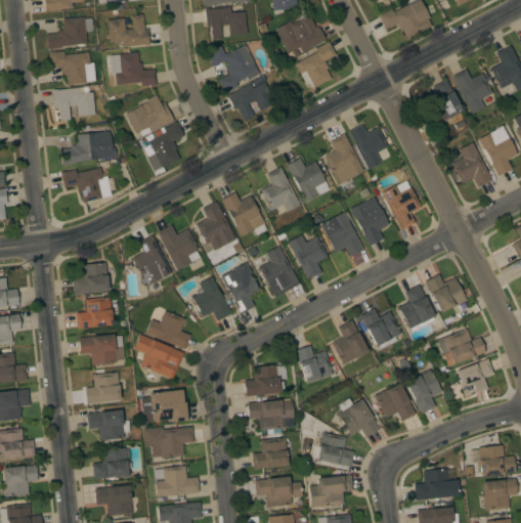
[(85,0),(73,2),(73,7),(47,10),(45,0),(85,0)]
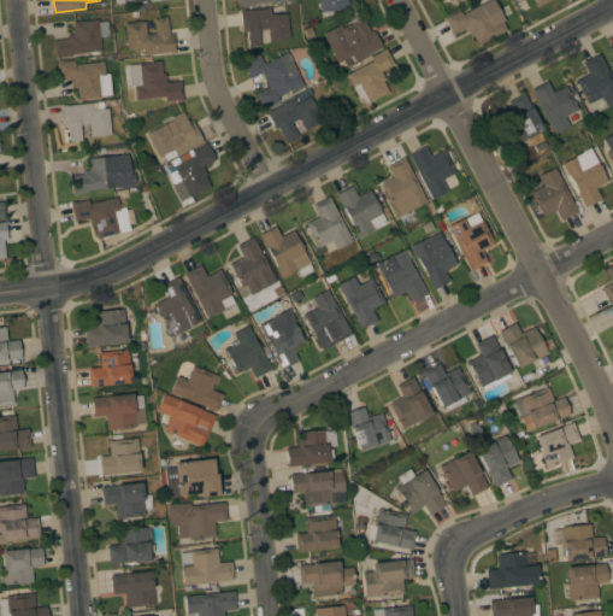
[(349,0),(351,5),(340,6),(340,10),(323,11),(322,0),(349,0)]
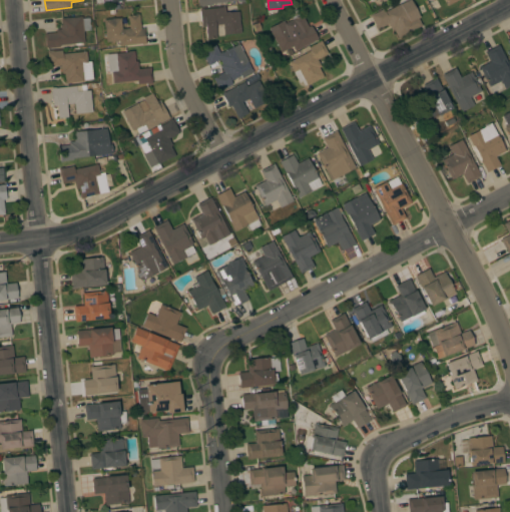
[(372,14),(385,7),(387,11),(408,0),(413,0),(422,16),(420,17),(424,25),(405,34),(406,35),(400,38),(395,28),(393,29),(390,22),(388,23),(388,24),(384,26),(384,25),(379,28),(372,14)]
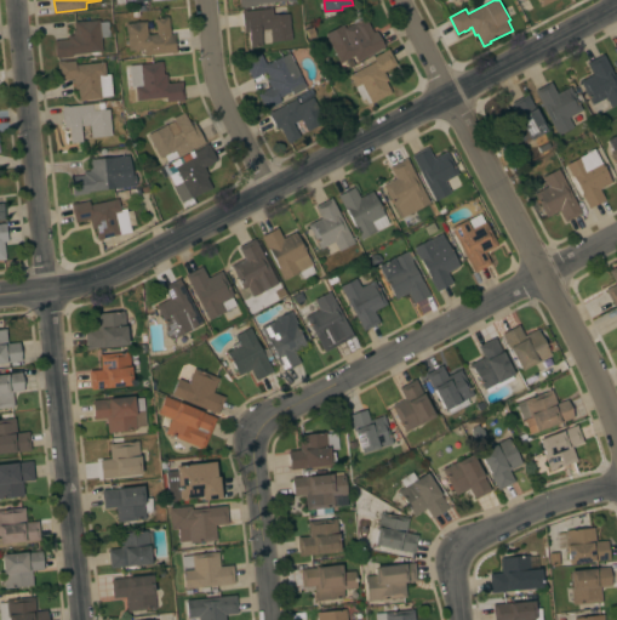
[(295,39),(274,41),(272,28),(263,29),(264,45),(253,46),(251,30),(246,32),(244,10),(249,10),(274,7),(275,13),(280,12),(280,13),(291,12),(295,39)]
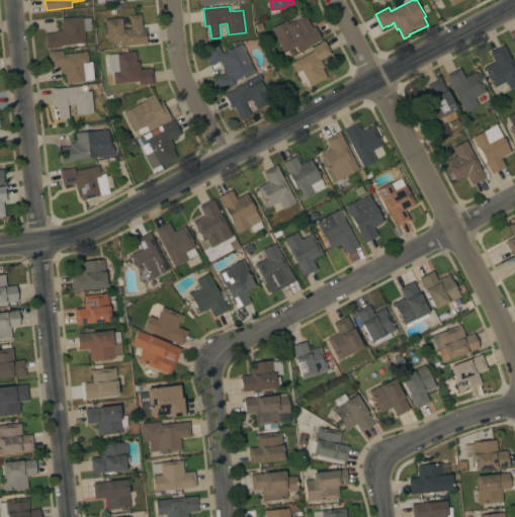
[(107,18),(123,17),(124,28),(133,27),(132,15),(139,14),(139,13),(143,13),(144,28),(148,28),(150,44),(146,44),(123,46),(122,40),(109,41),(107,18)]
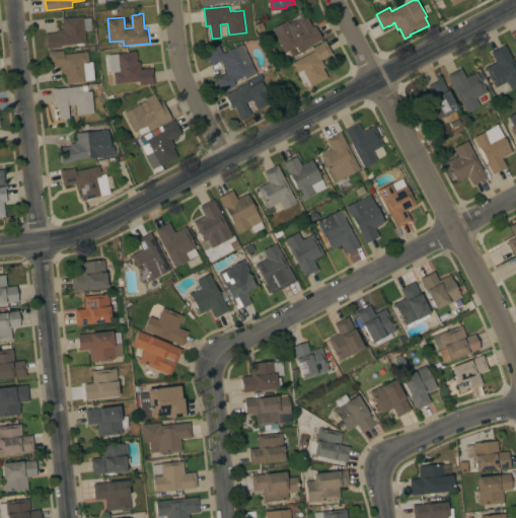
[(314,26),(316,25),(317,26),(323,38),(323,40),(321,41),(320,40),(301,51),(299,46),(287,52),(274,27),(289,19),(291,22),(304,15),(307,13),(314,26)]
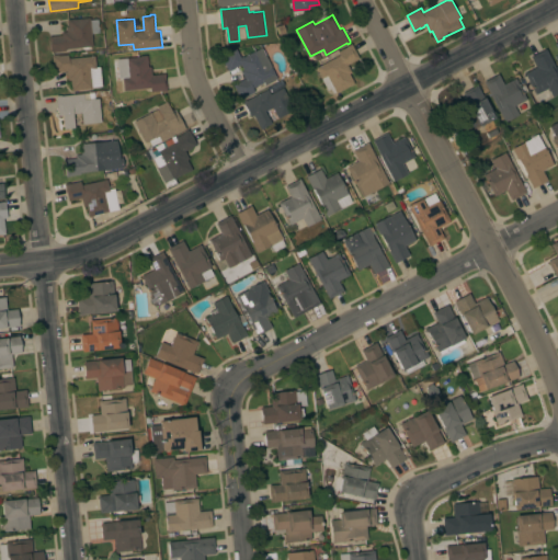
[(92,16),(92,20),(100,19),(101,32),(94,33),(95,45),(67,48),(67,50),(53,52),(52,35),(64,34),(64,31),(69,31),(69,27),(70,27),(69,19),(92,16)]
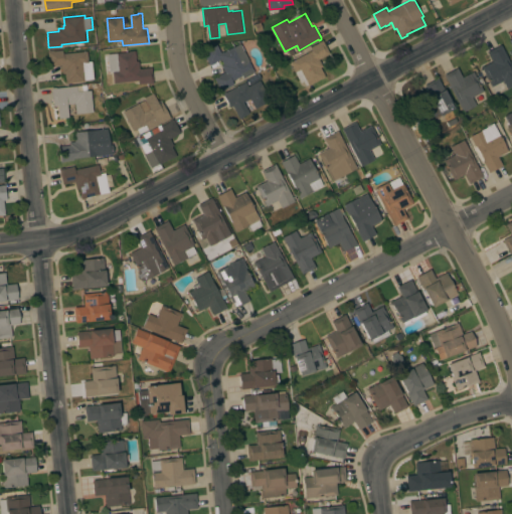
[(314,50),(312,46),(324,40),(331,53),(321,58),(324,65),(322,66),(327,76),(310,84),(310,83),(308,86),(305,80),(303,81),(292,61),(314,50)]
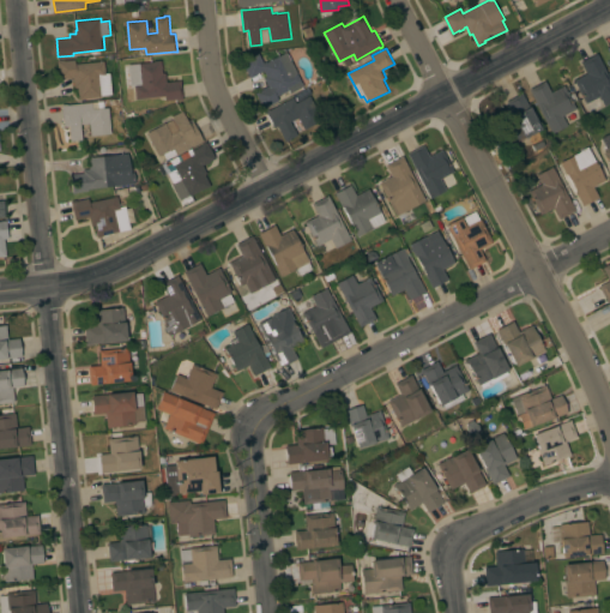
[(306,85),(293,92),(290,89),(278,96),(281,100),(265,108),(257,92),(270,85),(266,77),(269,76),(266,70),(252,77),(243,61),(260,53),(265,62),(289,52),(306,85)]
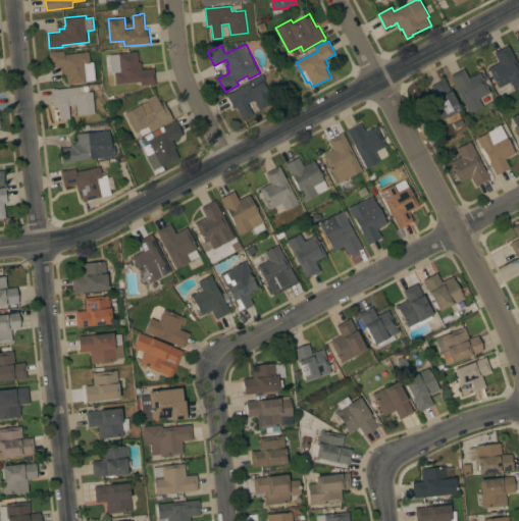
[(518,88),(516,90),(515,89),(504,94),(489,67),(501,61),(496,52),(510,45),(518,62),(518,88)]
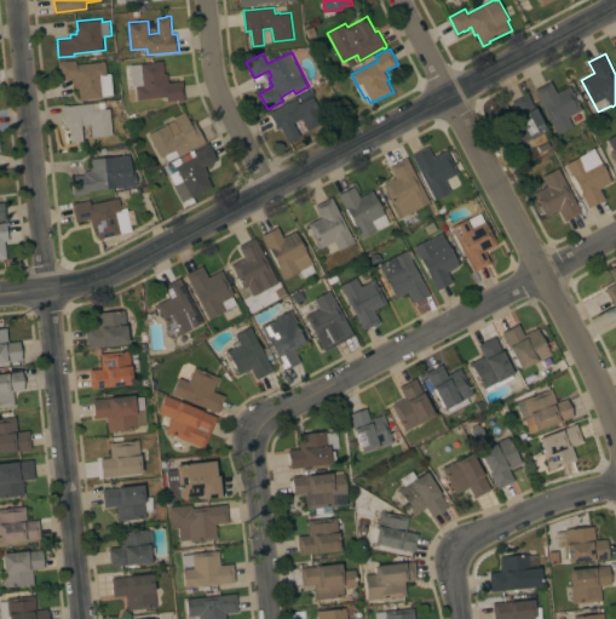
[(108,73),(113,73),(115,95),(88,98),(88,99),(81,99),(80,87),(78,89),(76,78),(62,80),(59,61),(67,59),(67,61),(78,59),(78,64),(107,61),(108,73)]
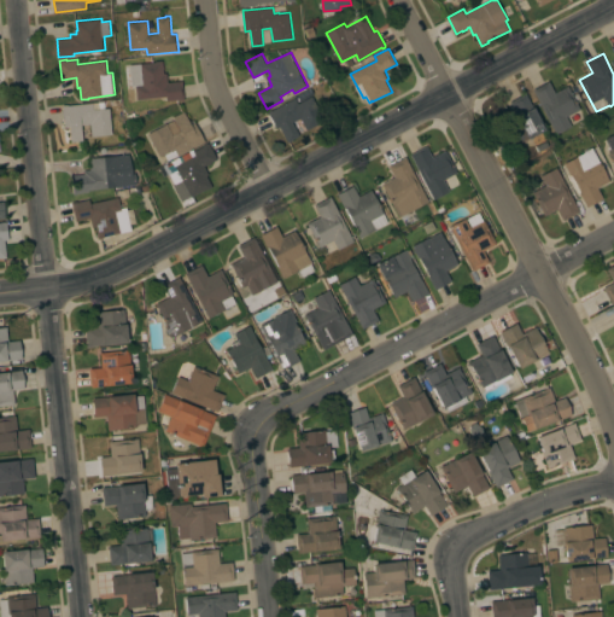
[(186,99),(168,100),(168,97),(138,99),(138,87),(130,88),(128,64),(140,64),(140,63),(157,62),(157,60),(164,60),(165,73),(168,73),(169,82),(183,81),(186,99)]
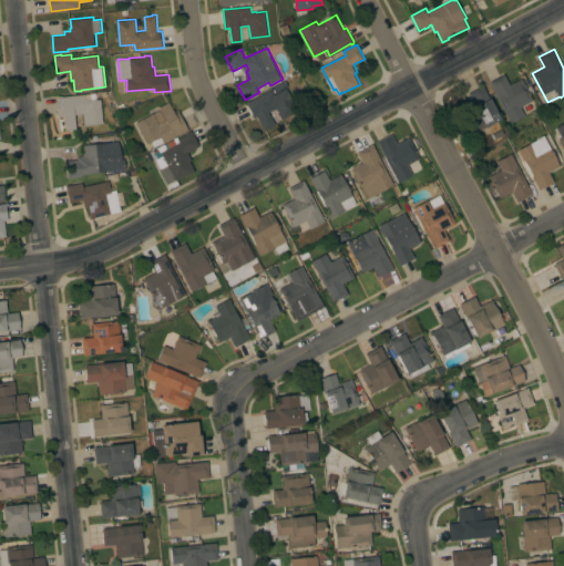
[(491,82),(505,74),(511,84),(523,79),(539,109),(512,123),(491,82)]
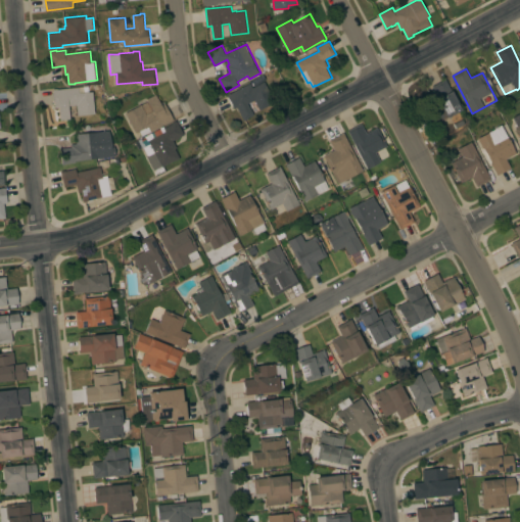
[(447,79),(463,109),(437,122),(428,104),(439,98),(433,86),(447,79)]
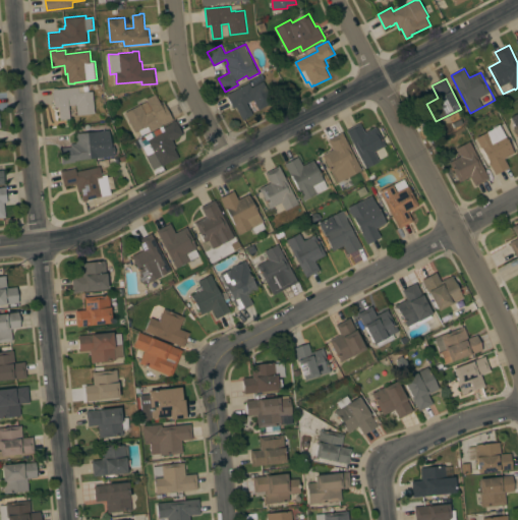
[(275,102),(261,109),(254,99),(248,103),(254,114),(244,119),(237,106),(234,108),(227,94),(250,82),(253,87),(265,80),(275,102)]
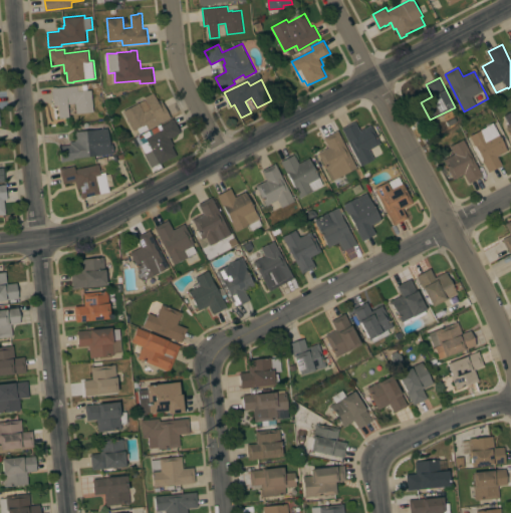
[(94,111),(77,113),(76,102),(68,103),(70,116),(60,117),(59,104),(55,105),(53,87),(57,86),(57,87),(88,84),(88,90),(92,89),(94,111)]
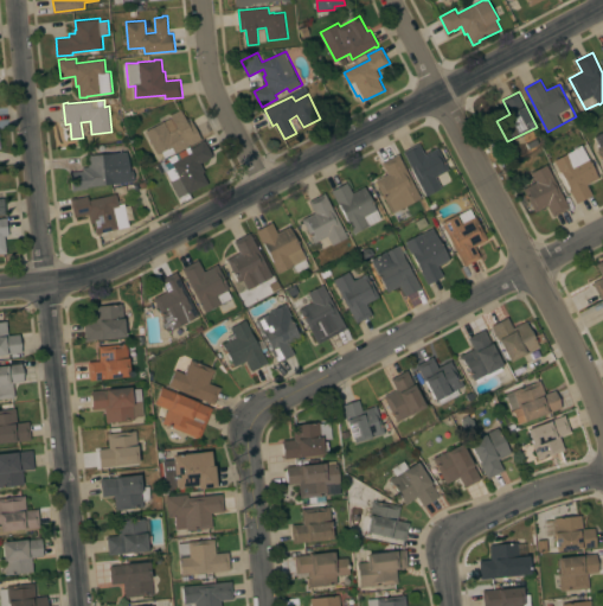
[(177,152),(175,152),(166,157),(162,152),(159,154),(146,131),(173,116),(172,114),(181,109),(188,122),(193,120),(203,139),(177,152)]
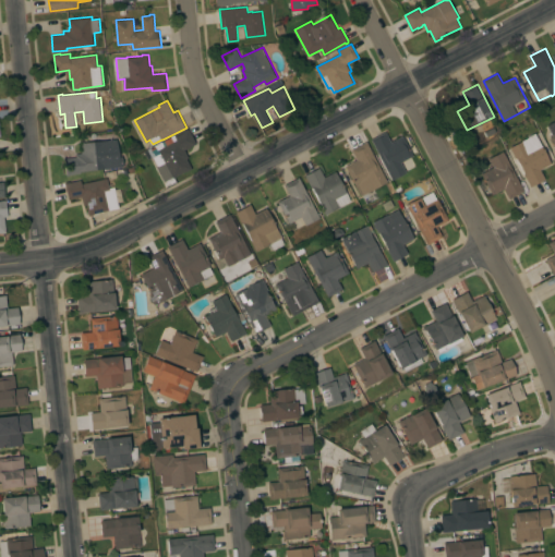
[(197,143),(193,145),(193,146),(188,149),(188,148),(185,149),(190,157),(188,158),(193,168),(175,178),(175,177),(166,181),(158,167),(159,166),(149,148),(163,142),(166,146),(178,140),(176,136),(184,132),(184,131),(190,128),(197,143)]
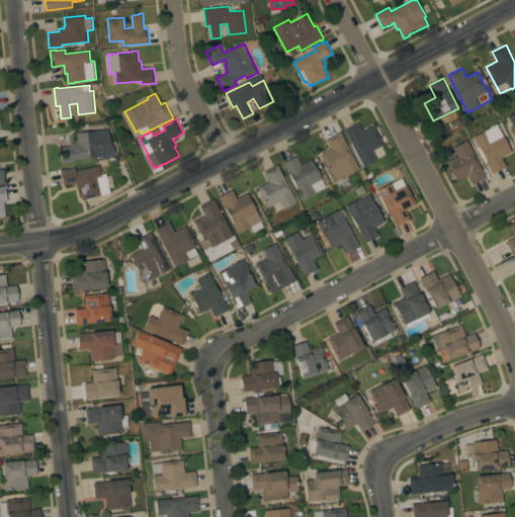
[(345,128),(358,121),(363,132),(375,125),(384,145),(373,150),(378,160),(364,167),(345,128)]
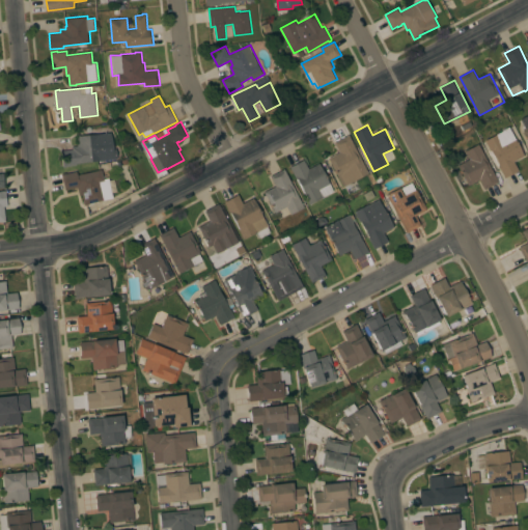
[(525,156),(515,161),(520,170),(505,177),(500,166),(493,149),(492,150),(485,140),(504,131),(504,130),(510,127),(525,156)]
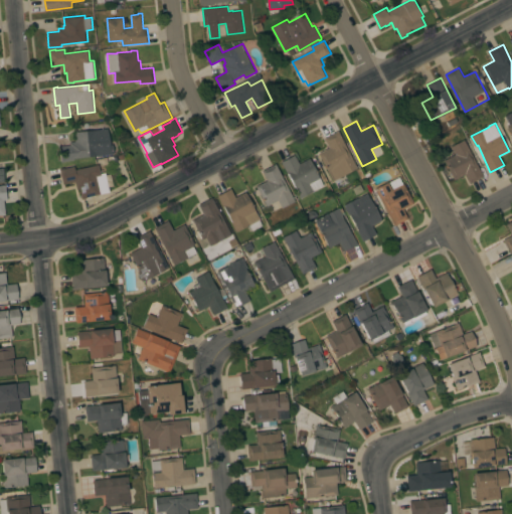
[(111,144),(115,144),(117,154),(101,155),(75,158),(75,160),(62,161),(60,146),(71,145),(71,142),(76,141),(75,138),(76,138),(76,132),(110,128),(111,144)]
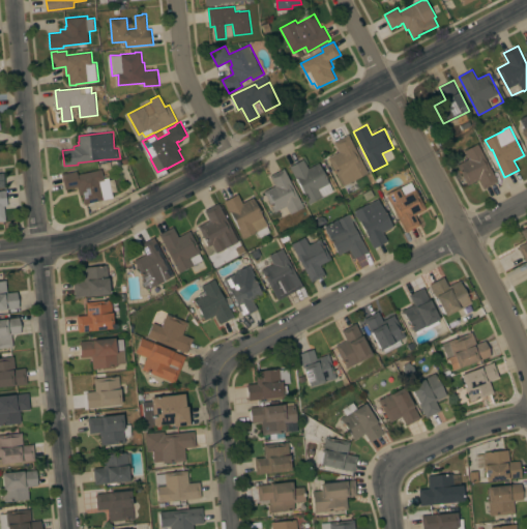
[(370,172),(344,185),(329,157),(341,151),(335,142),(349,135),(370,172)]
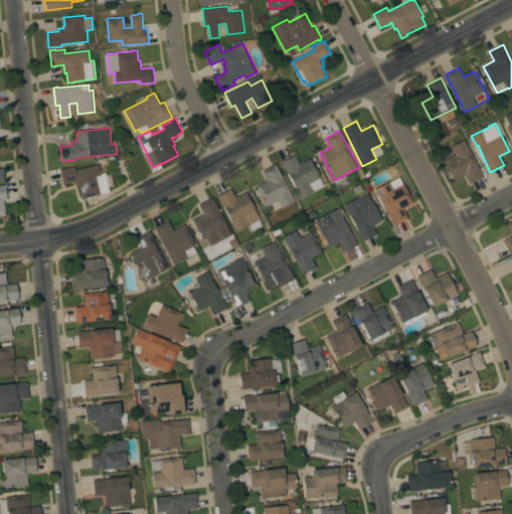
[(484,176),(471,183),(466,173),(455,179),(445,160),(456,154),(452,146),(465,139),(484,176)]
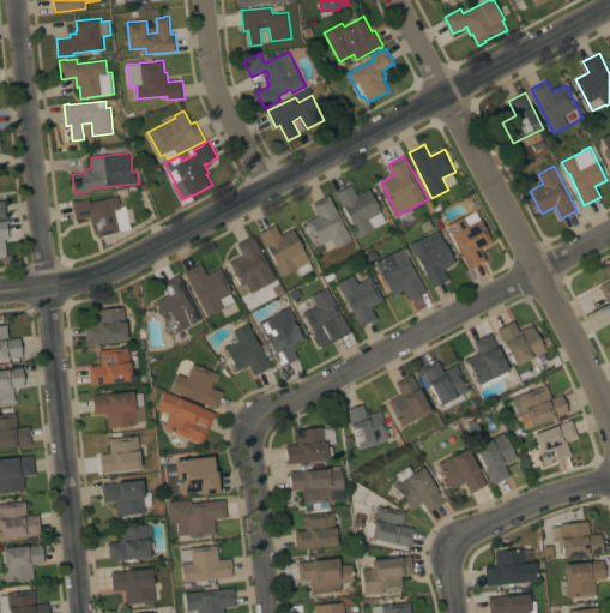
[(352,184),(358,194),(370,188),(387,221),(360,235),(352,223),(354,223),(345,205),(343,206),(337,193),(352,184)]
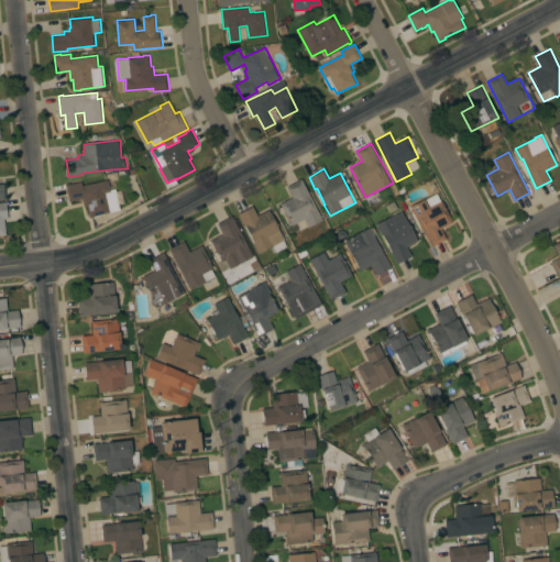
[(325,219),(309,227),(305,218),(293,224),(282,204),(294,197),(288,187),(303,178),(325,219)]
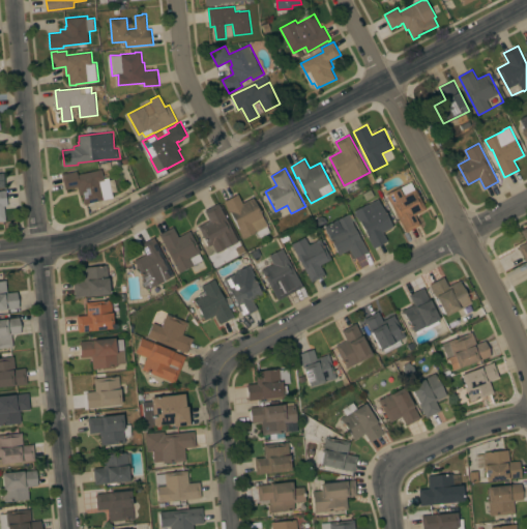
[(63,173),(67,172),(67,173),(78,171),(79,174),(103,169),(105,176),(111,174),(112,177),(116,196),(89,202),(89,204),(85,204),(83,194),(81,194),(79,186),(66,188),(63,173)]
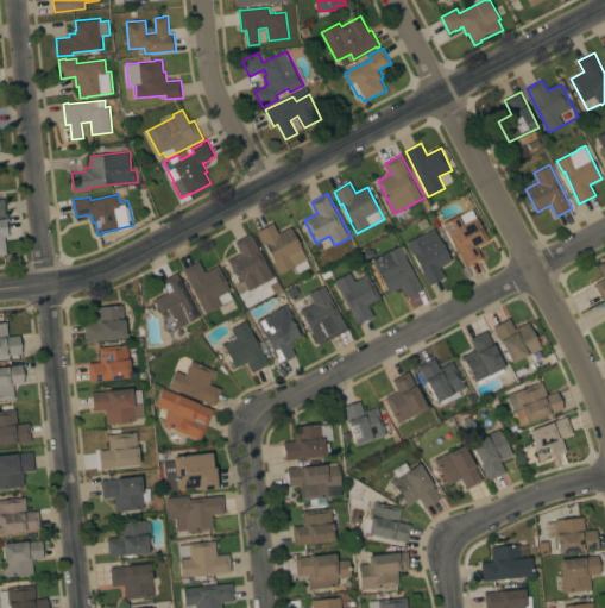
[(445,223),(460,214),(460,215),(473,208),(477,217),(478,217),(490,239),(477,246),(483,258),(467,267),(445,223)]
